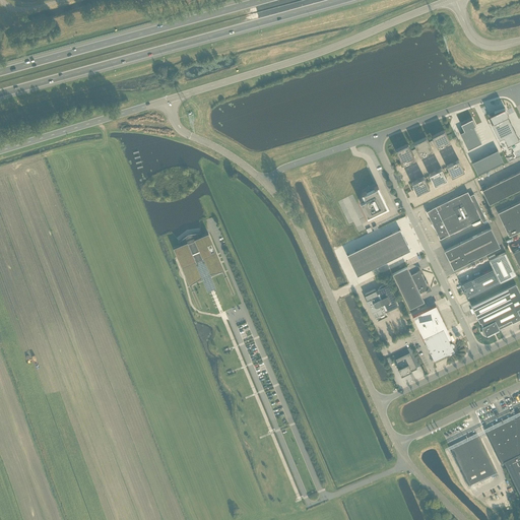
[(505,108),(490,115),(494,122),(492,123),(499,139),(504,137),(508,145),(519,139),(508,116),(509,115),(505,108)]
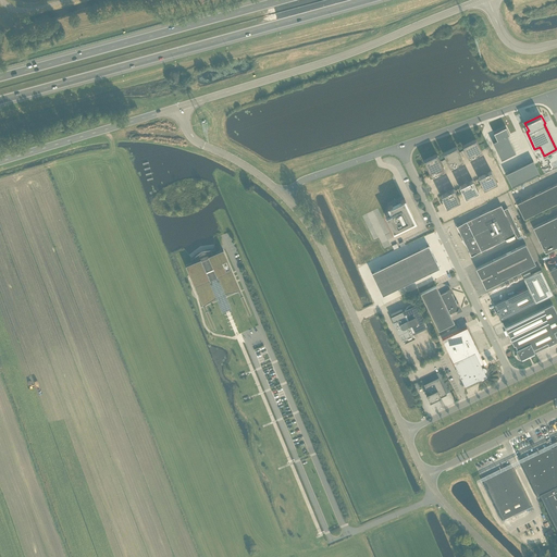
[(497,140),(493,143),(502,160),(516,152),(507,135),(509,135),(509,134),(506,127),(494,133),(497,140)]
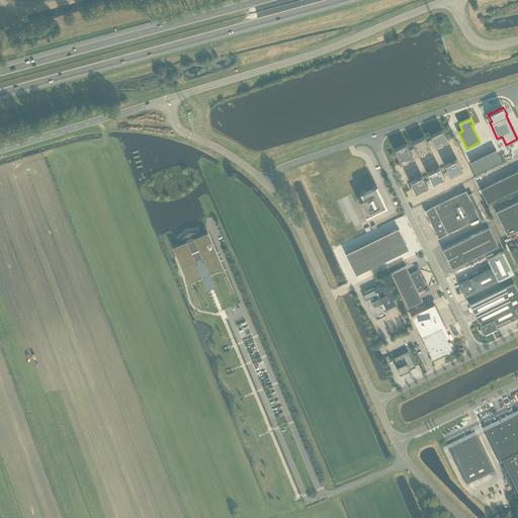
[(435,146),(439,145),(441,144),(447,140),(442,130),(430,136),(435,146)]
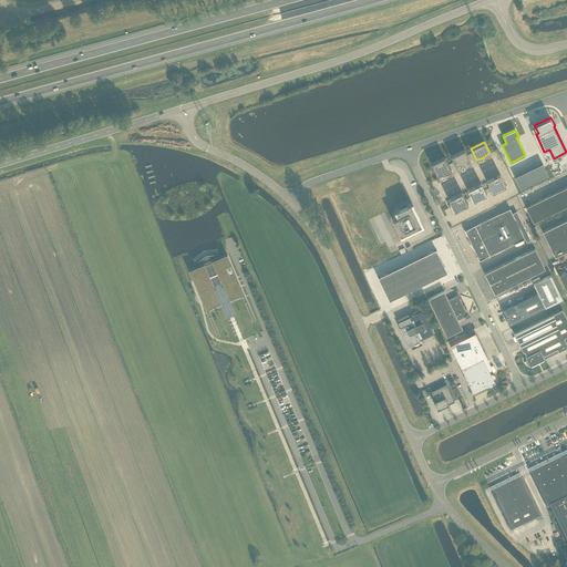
[(464,150),(451,156),(457,169),(461,167),(462,168),(464,166),(471,163),(464,150)]
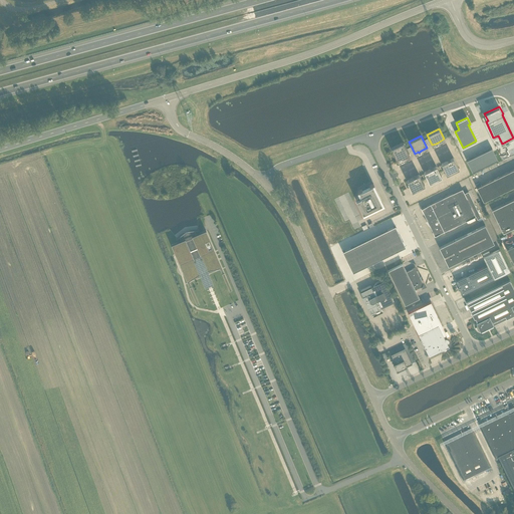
[(403,143),(391,149),(398,162),(401,161),(402,161),(404,160),(404,159),(410,156),(403,143)]
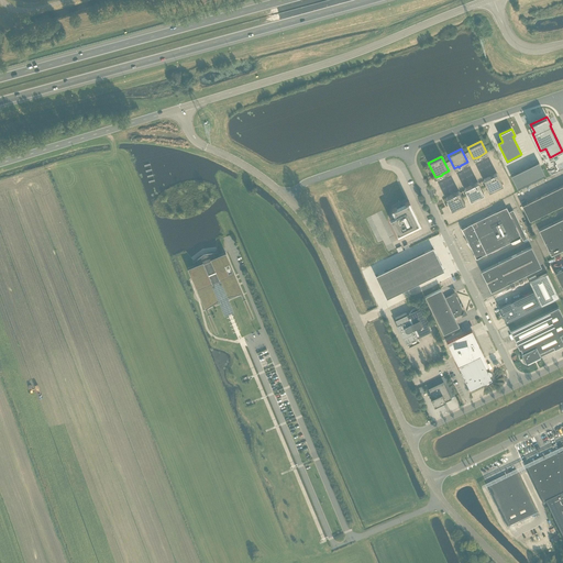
[(539,162),(511,176),(517,188),(545,175),(539,162)]
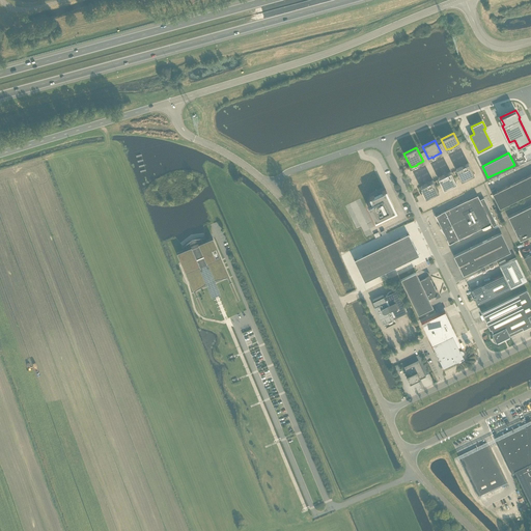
[(462,180),(474,174),(469,163),(465,165),(463,166),(455,169),(462,180)]
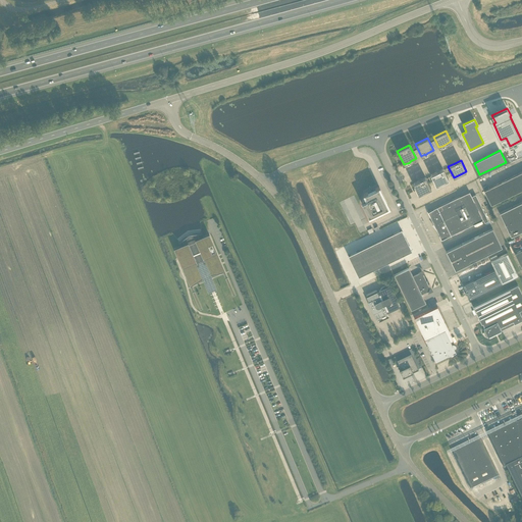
[(430,175),(435,186),(449,179),(442,169),(439,170),(437,171),(430,175)]
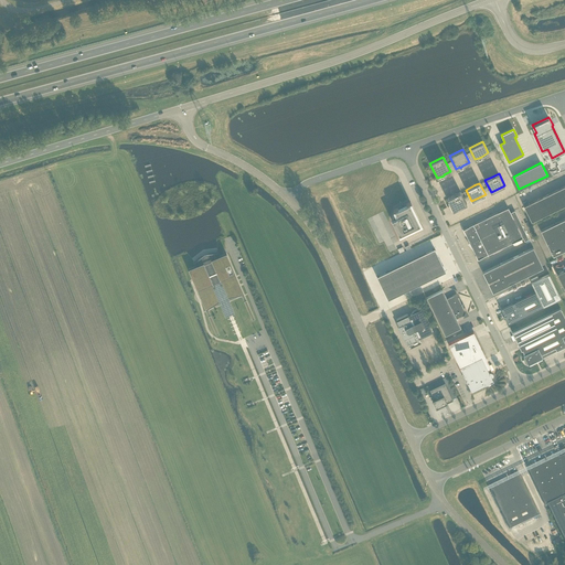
[(354,187),(347,190),(351,200),(353,199),(359,196),(354,187)]
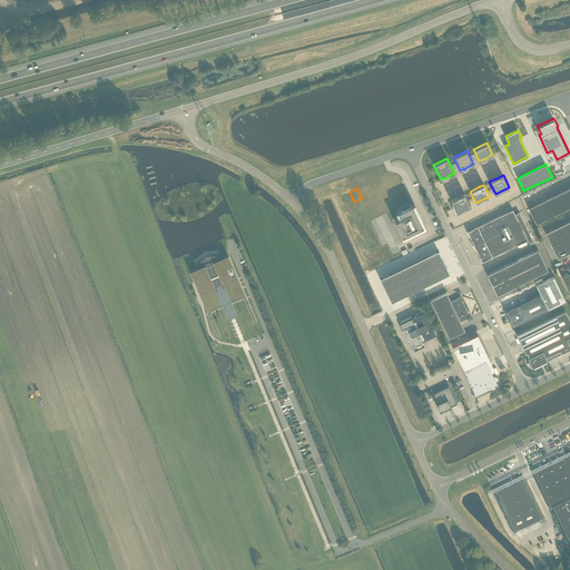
[(556,195),(563,210),(569,206),(569,202),(564,190),(556,195)]
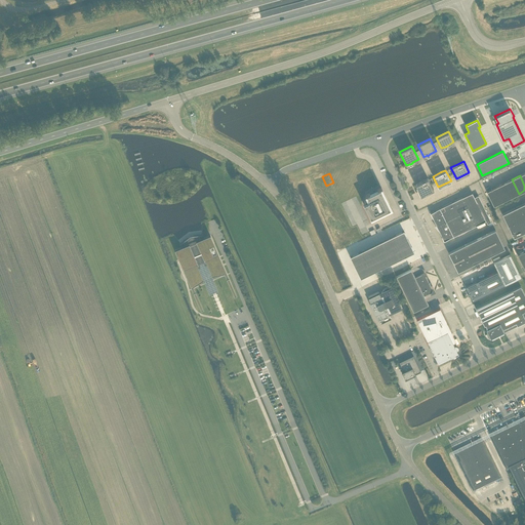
[(322,176),(315,179),(319,189),(326,186),(322,176)]
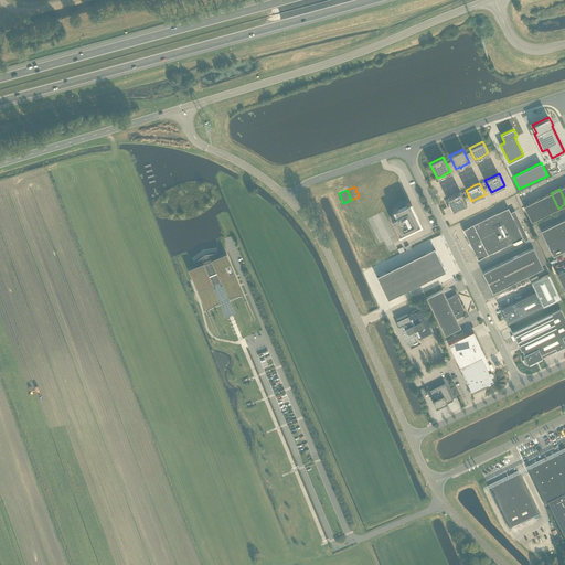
[(460,192),(457,194),(457,193),(455,194),(455,195),(447,199),(452,210),(466,203),(460,192)]
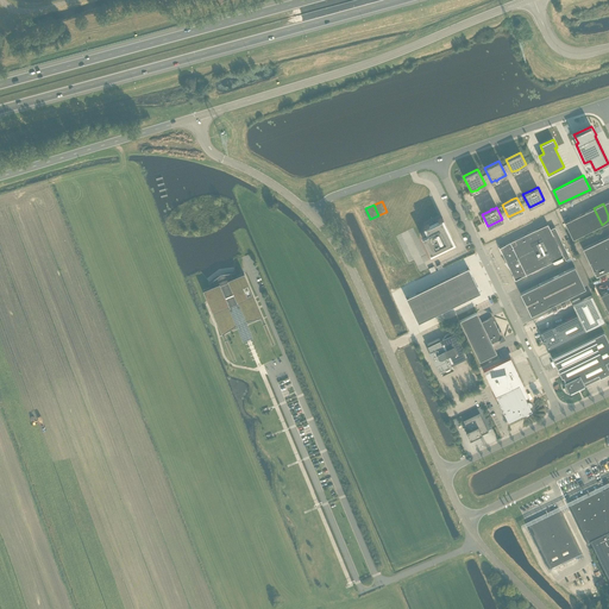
[(584,213),(592,230),(602,225),(594,208),(584,213)]
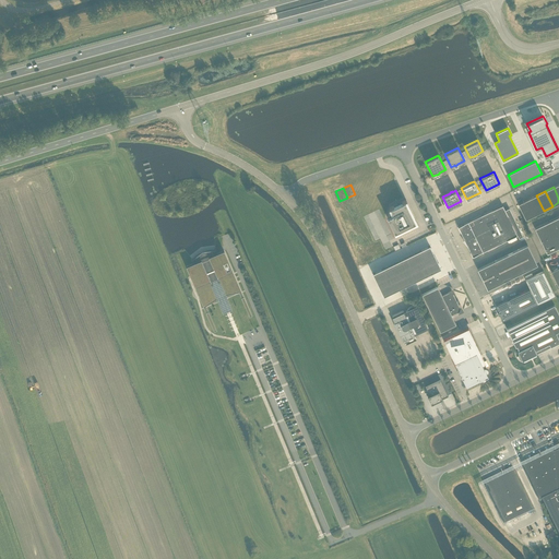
[(527,200),(535,215),(544,211),(536,195),(527,200)]
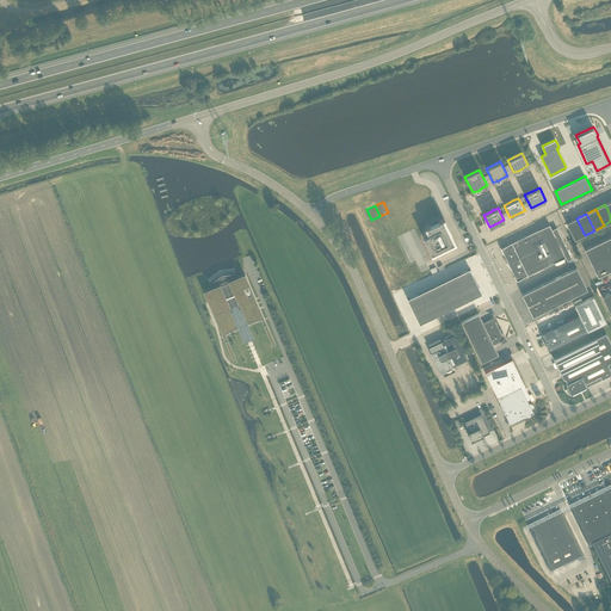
[(380,216),(371,220),(375,226),(386,221),(382,215),(380,216)]
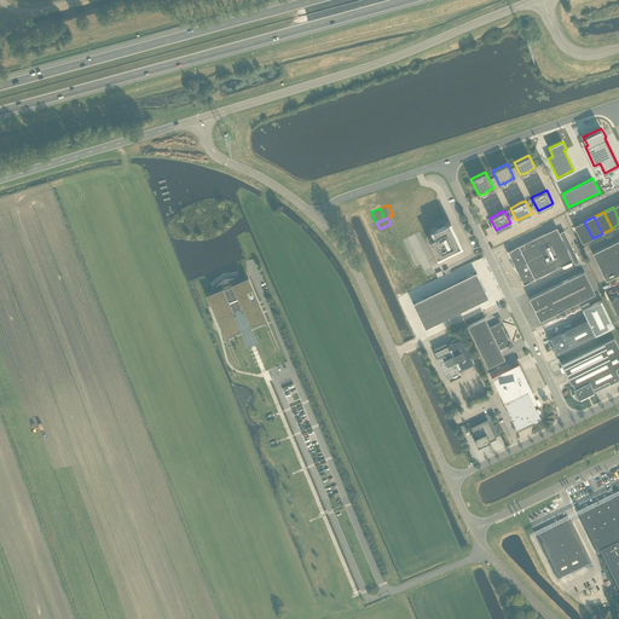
[(428,238),(437,256),(461,246),(450,221),(432,230),(432,231),(429,238),(428,238)]
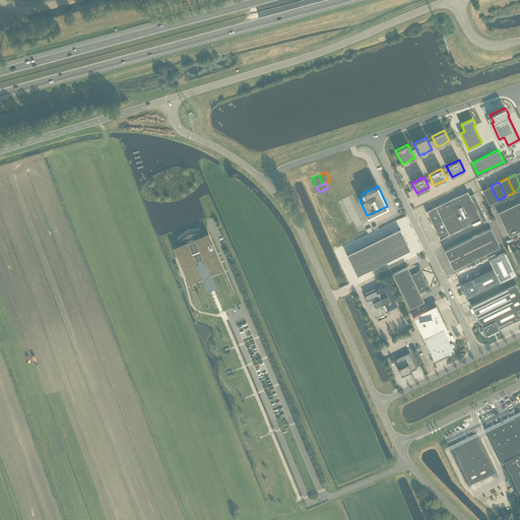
[(498,200),(491,186),(481,190),(489,204),(498,200)]
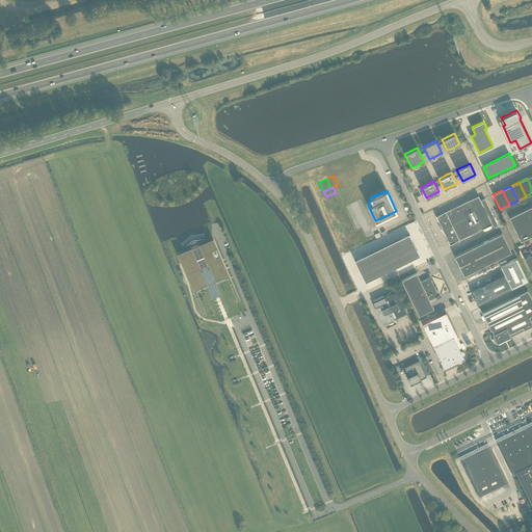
[(336,192),(326,196),(329,203),(338,198),(336,192)]
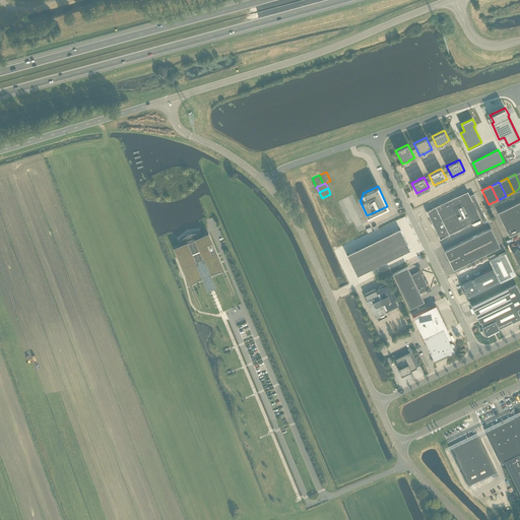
[(440,239),(481,218),(467,191),(427,211),(440,239)]
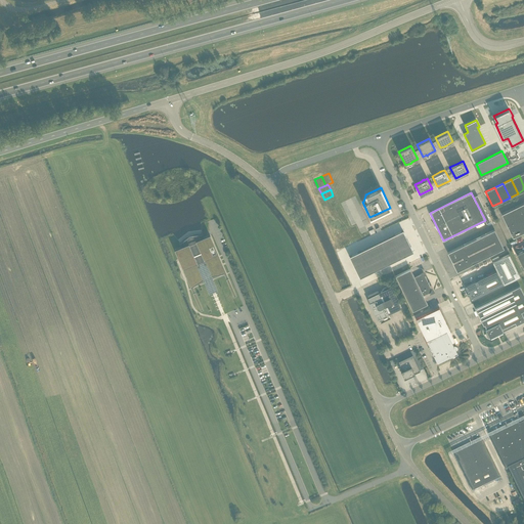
[(333,195),(324,200),(326,205),(335,201),(336,201),(333,195)]
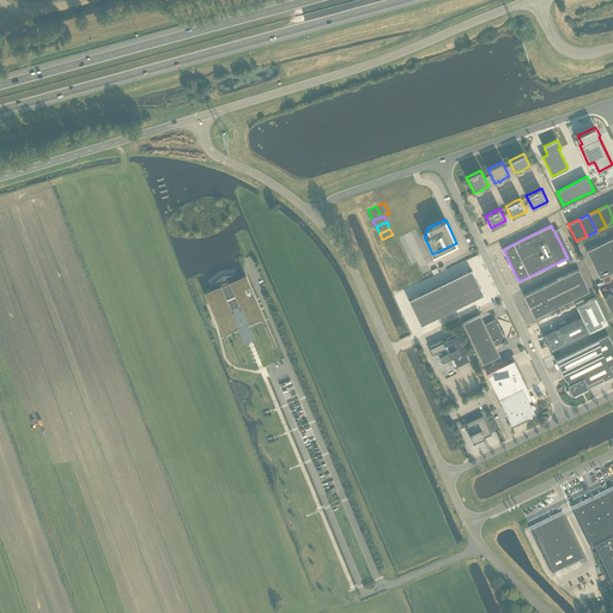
[(612,237),(587,250),(600,278),(612,271),(612,237)]
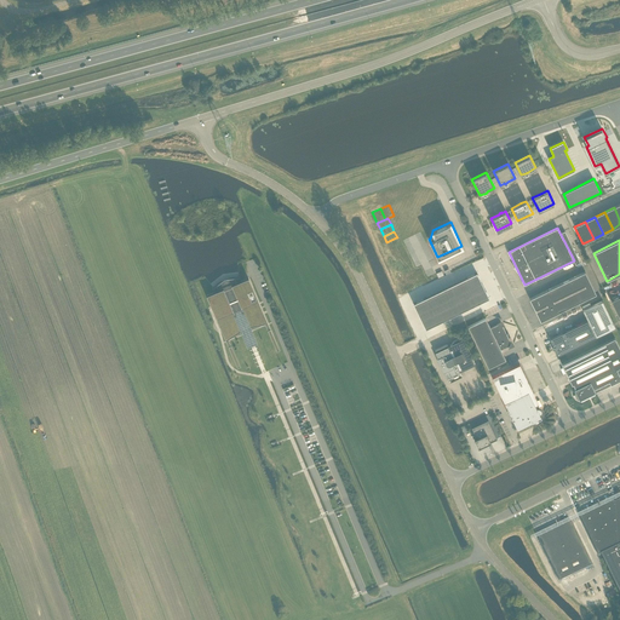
[(399,242),(389,247),(391,252),(401,247),(399,242)]
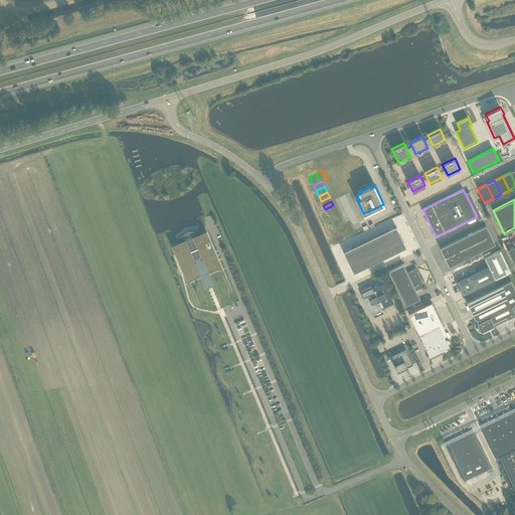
[(333,205),(325,209),(327,214),(335,210),(333,205)]
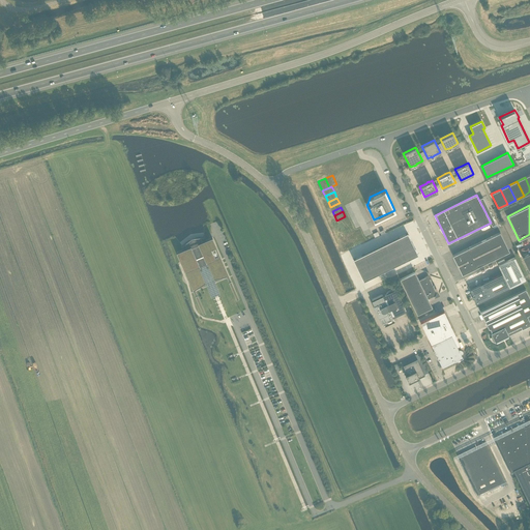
[(345,216),(336,221),(339,225),(347,221),(345,216)]
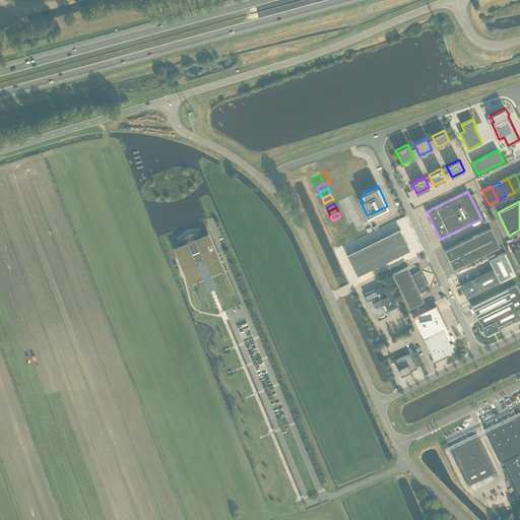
[(345,228),(337,232),(341,240),(349,237),(345,228)]
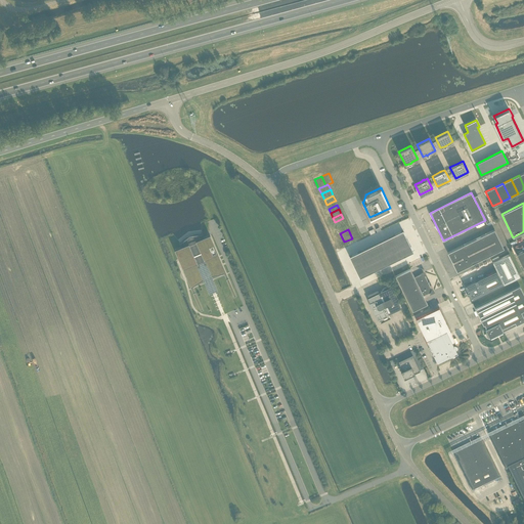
[(447,253),(456,271),(504,249),(494,229),(447,253)]
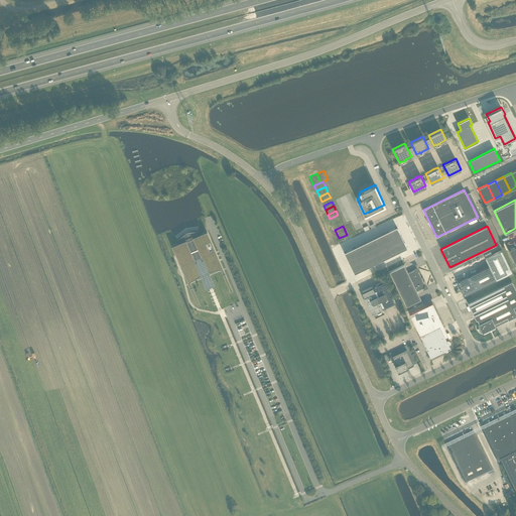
[(392,242),(402,237),(397,227),(387,232),(392,242)]
